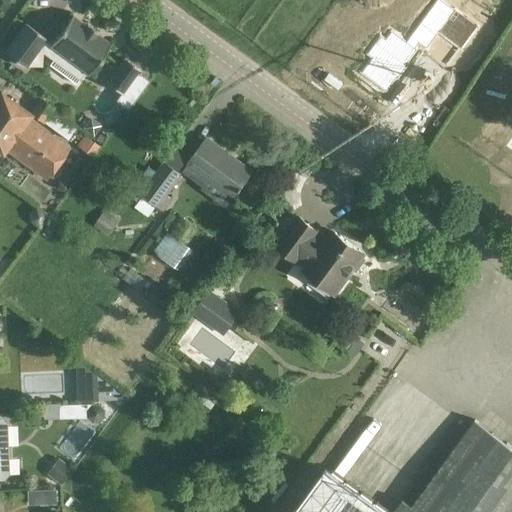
[(86,26),(71,15),(50,44),(45,40),(46,38),(25,23),(4,52),(24,67),(38,49),(53,60),(52,61),(78,80),(85,71),(88,74),(110,43),(96,33),(97,31),(87,24),(86,26)]
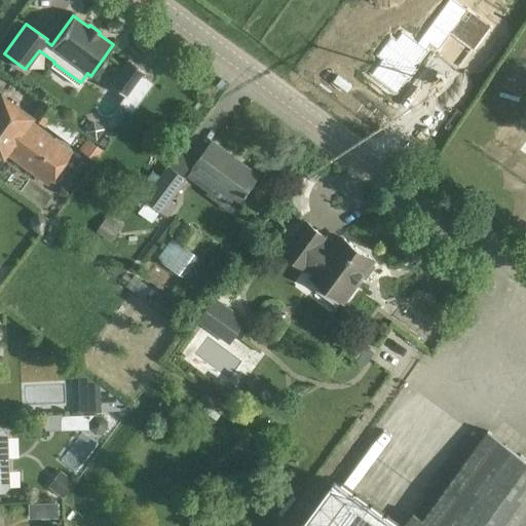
[(127,61),(110,83),(125,96),(119,104),(130,111),(151,83),(141,76),(143,72),(127,61)]
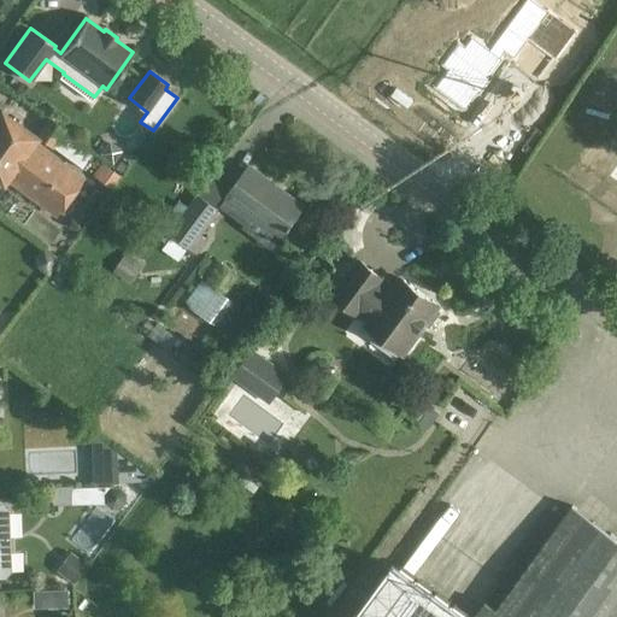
[(56,213),(81,178),(31,142),(35,136),(0,111),(0,182),(1,183),(6,177),(56,213)]
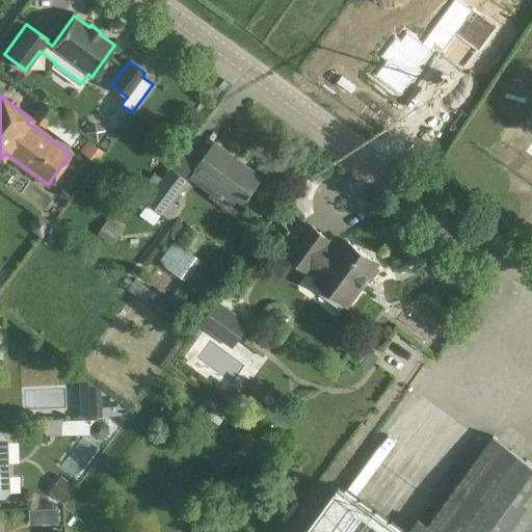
[(41,103),(30,116),(45,128),(55,113),(41,103)]
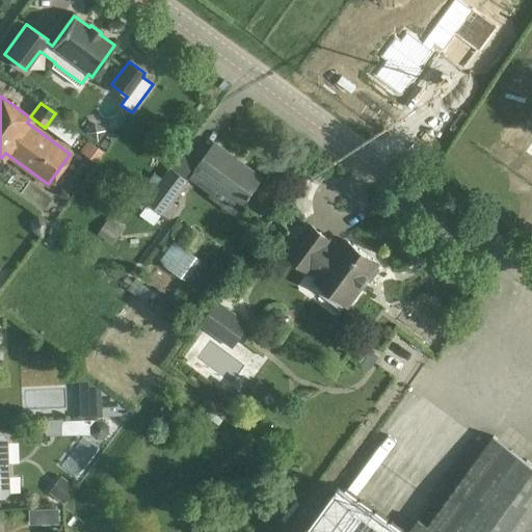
[(87,140),(79,152),(95,163),(103,153),(87,140)]
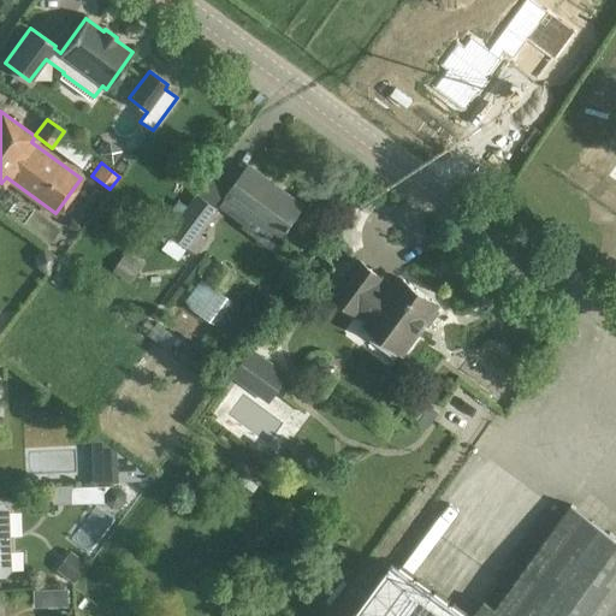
[(249,166),(226,197),(279,236),(302,206),(249,166)]
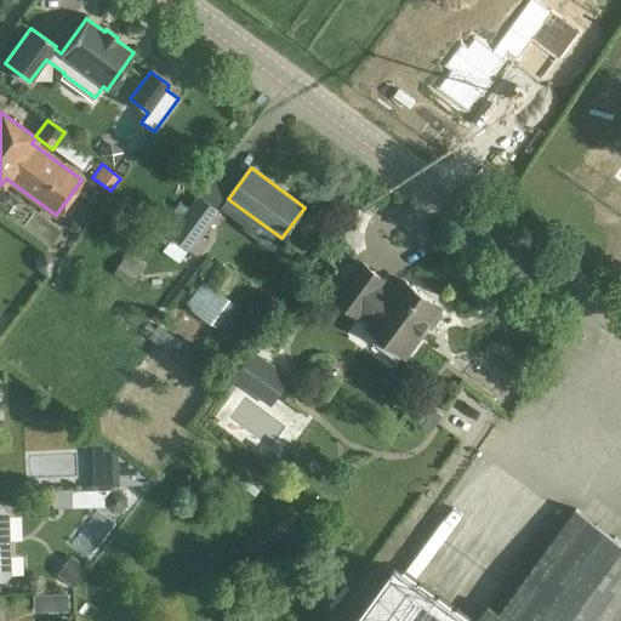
[(198,195),(169,234),(192,251),(203,238),(221,212),(199,197),(198,195)]
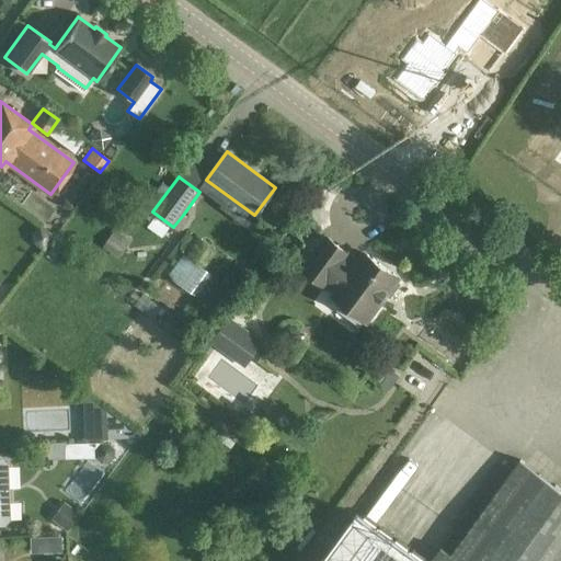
[(115,229),(102,247),(119,259),(132,241),(115,229)]
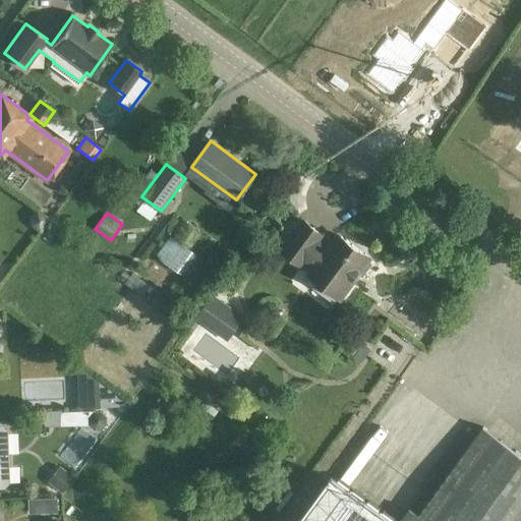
[(333,241),(304,220),(280,252),(302,270),(303,270),(309,274),(308,275),(340,298),(358,274),(361,276),(370,263),(367,261),(369,257),(338,234),(333,241)]
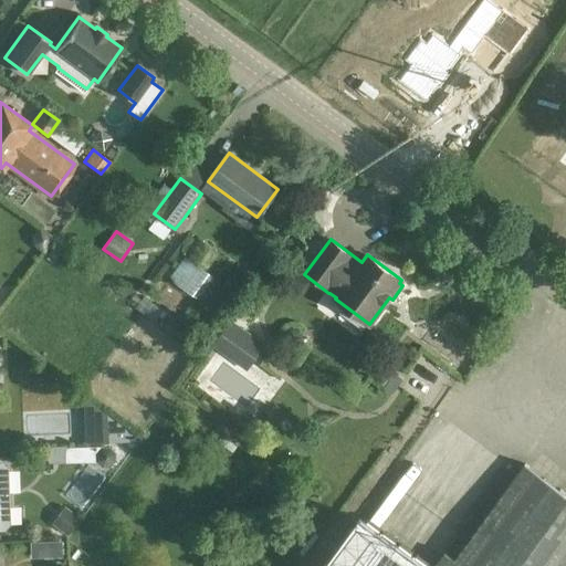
[(201,241),(189,258),(203,268),(216,252),(201,241)]
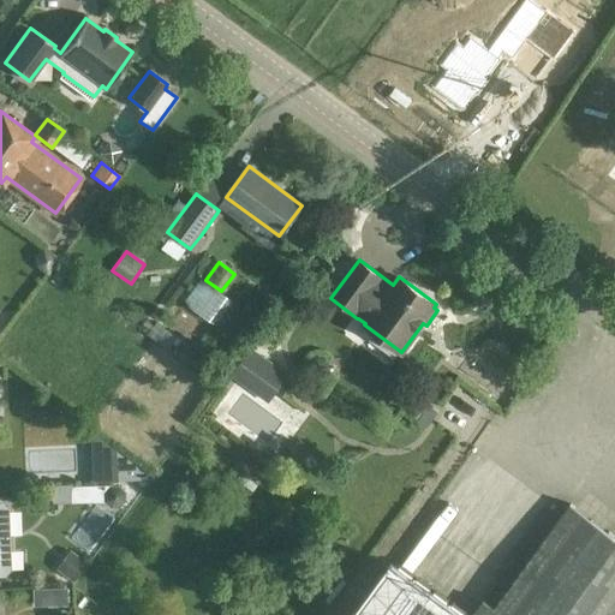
[(258,365),(246,357),(232,376),(244,384),(252,372),(276,390),(287,375),(264,357),(258,365)]
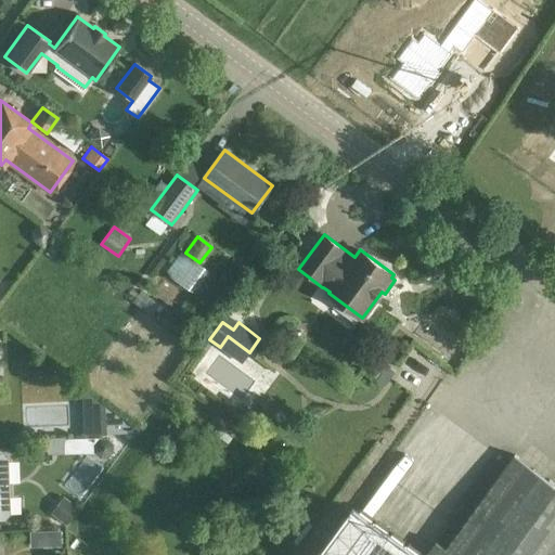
[(132,425),(104,405),(105,434),(132,433),(132,425)]
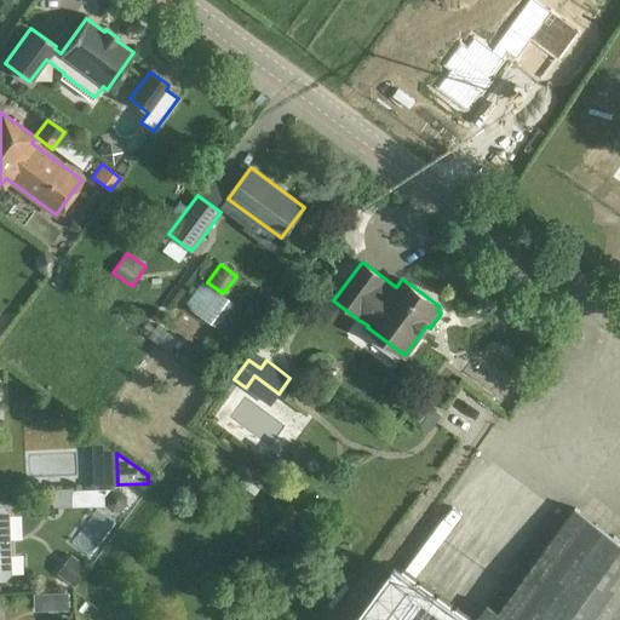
[(619,619),(619,540),(575,507),(493,619),(468,619),(469,619),(402,569),(401,572),(395,568),(356,619),(619,619)]
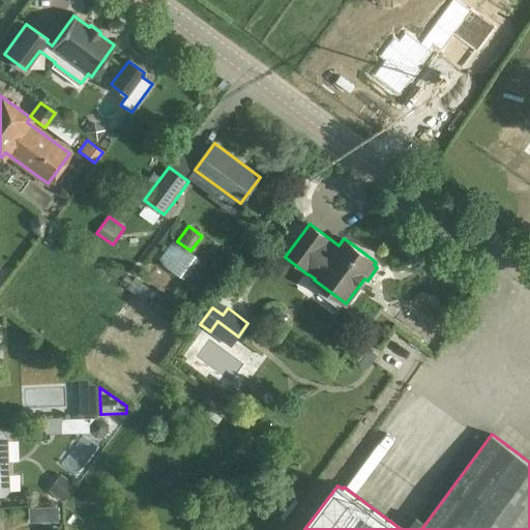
[(59,474),(48,491),(62,501),(74,484),(59,474)]
